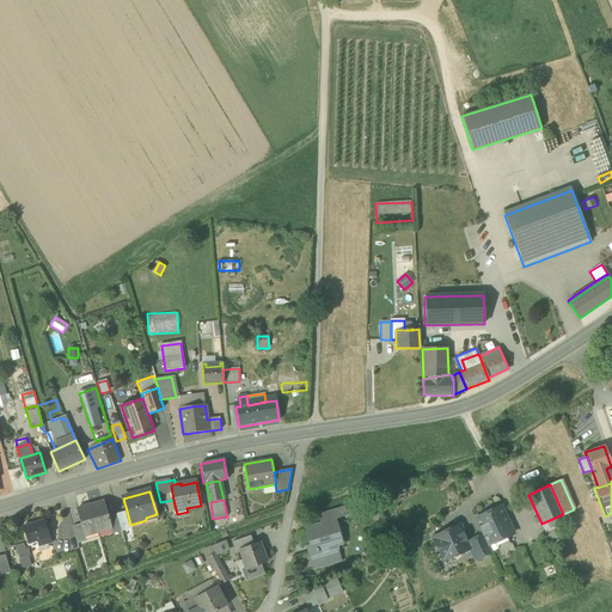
[(104,501),(90,506),(98,532),(111,528),(108,516),(104,501)]
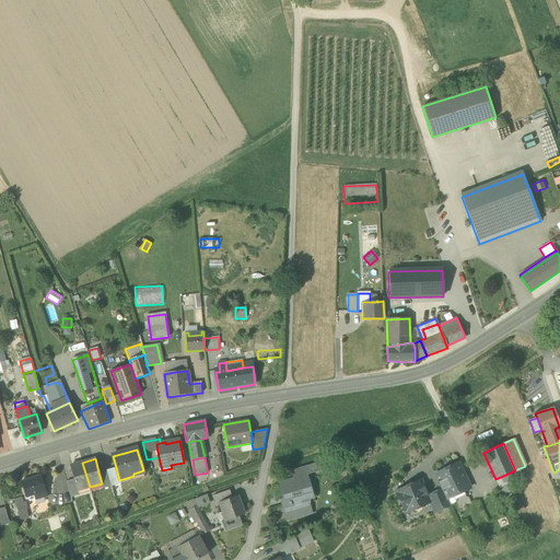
[(553,473),(548,458),(541,461),(547,475),(553,473)]
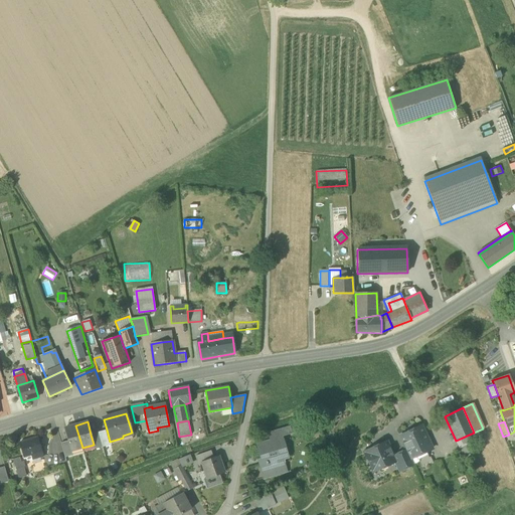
[(71,451),(82,448),(75,425),(64,428),(67,441),(70,451),(71,451)]
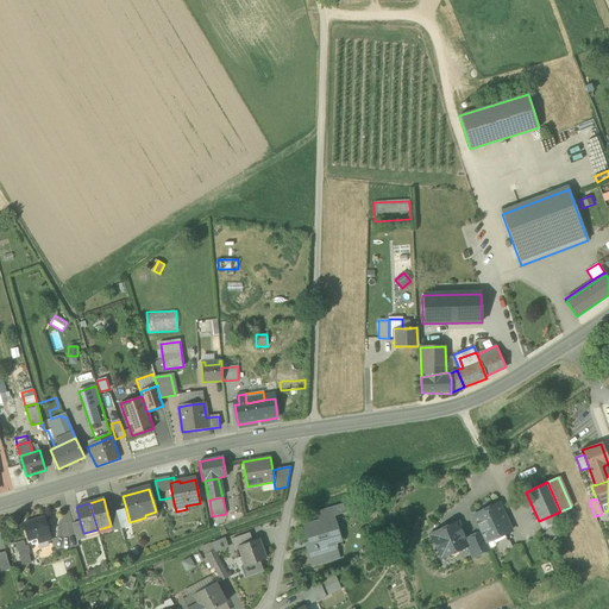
[(481,533),(485,542),(512,531),(498,503),(472,516),(481,533)]
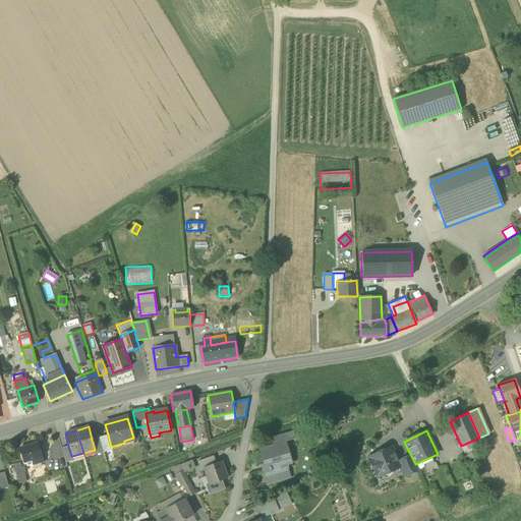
[(271,440),(274,448),(287,444),(297,441),(295,432),(271,440)]
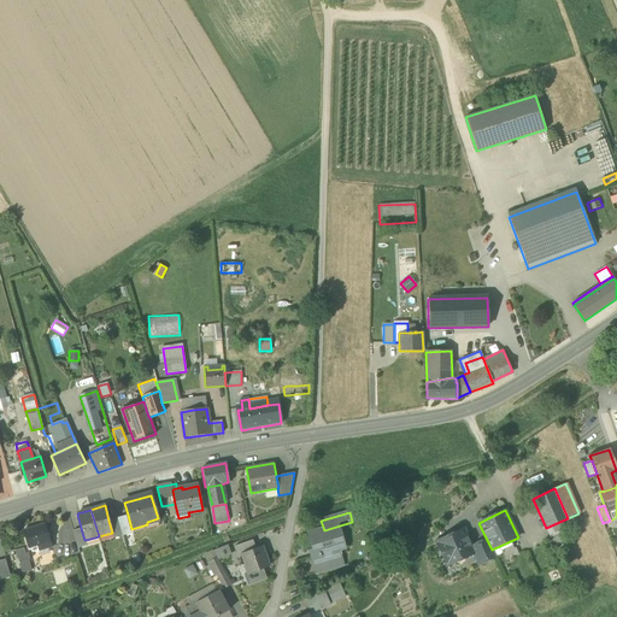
[(128,515),(117,518),(122,535),(133,533),(131,529),(128,515)]
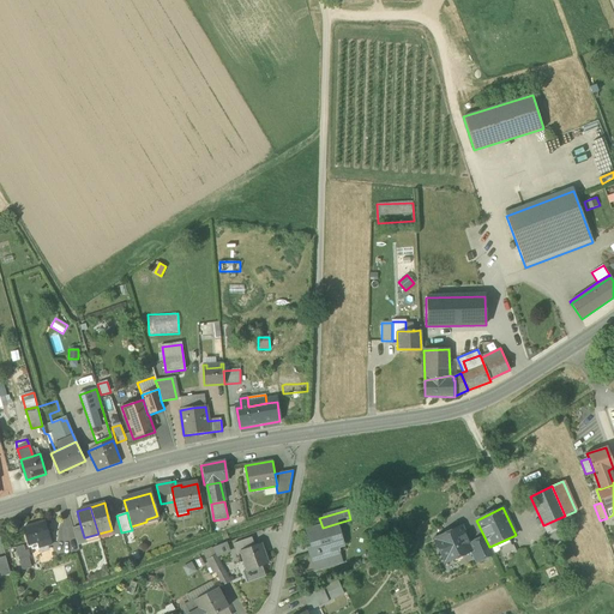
[(113,535),(121,533),(116,516),(108,518),(112,530),(113,535)]
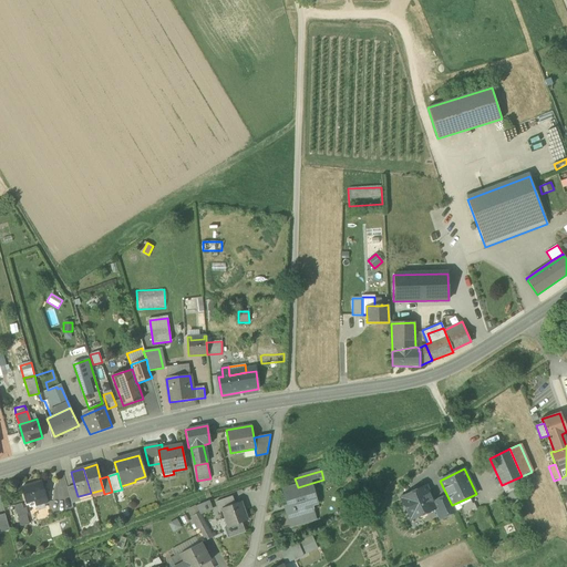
[(502,485),(505,494),(513,491),(518,487),(514,480),(502,485)]
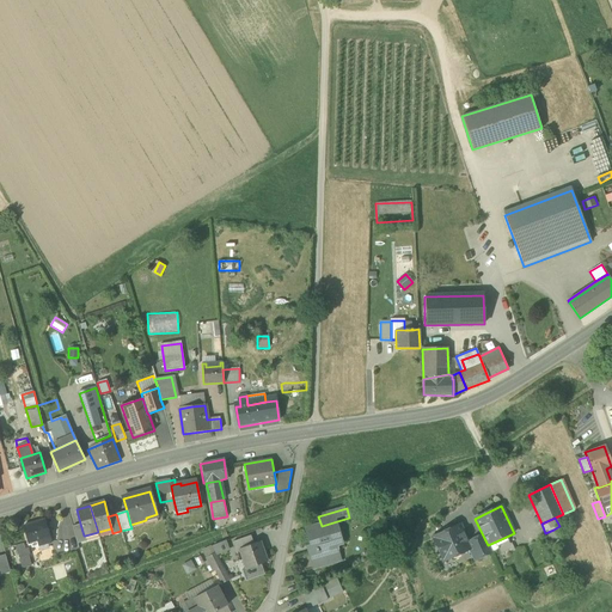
[(37,543),(38,548),(43,546),(48,545),(51,544),(44,521),(24,527),(29,544),(37,543)]
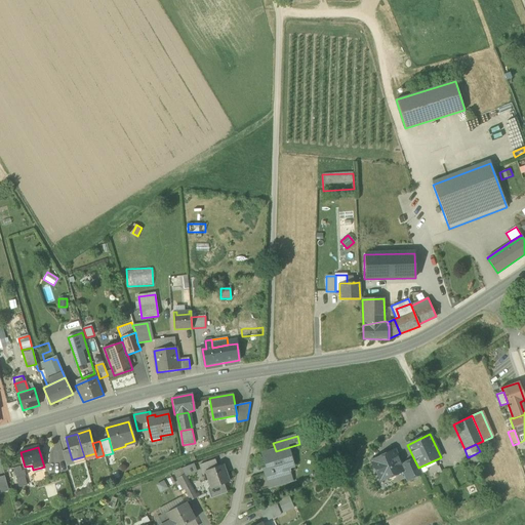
[(268,474),(269,473),(286,468),(294,465),(289,447),(276,451),(263,455),(268,474)]
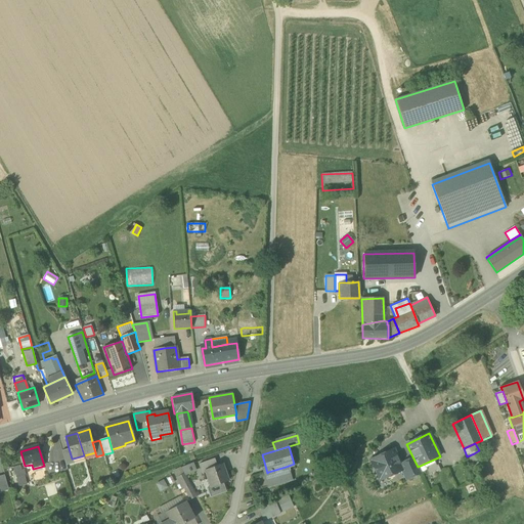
[(61,450),(67,466),(74,464),(73,459),(72,459),(69,448),(61,450)]
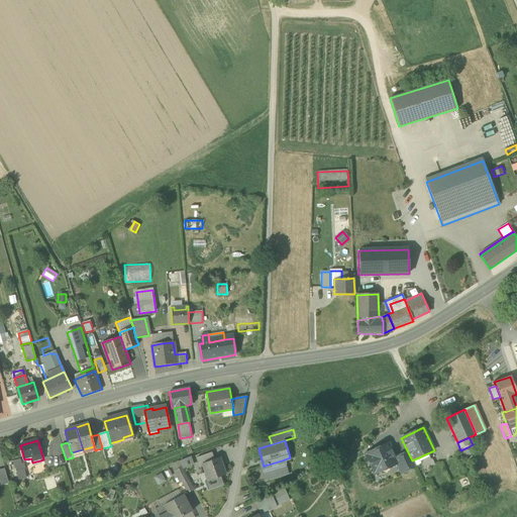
[(366,453),(375,474),(397,463),(395,458),(388,443),(366,453)]
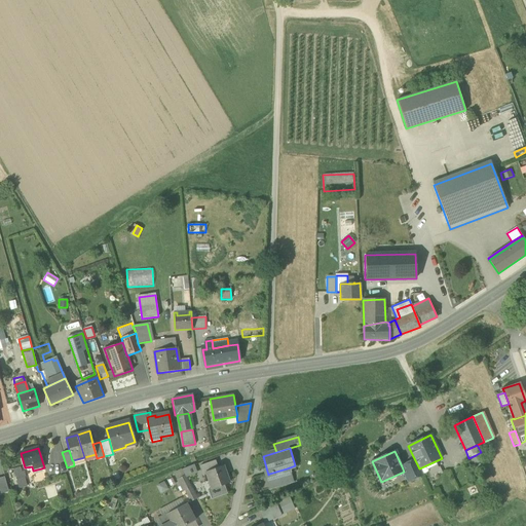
[(468,458),(473,465),(479,462),(476,455),(468,458)]
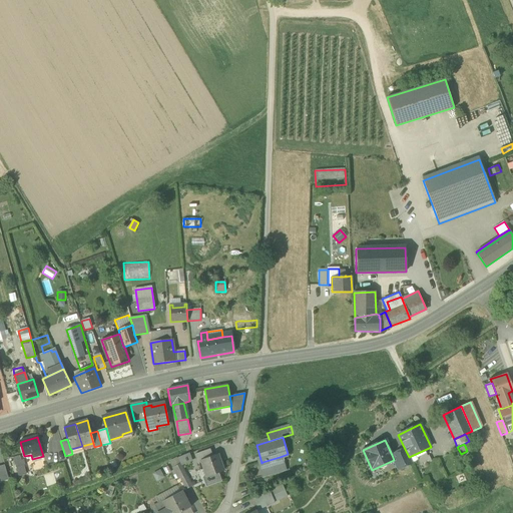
[(195,454),(198,462),(201,461),(213,456),(210,449),(195,454)]
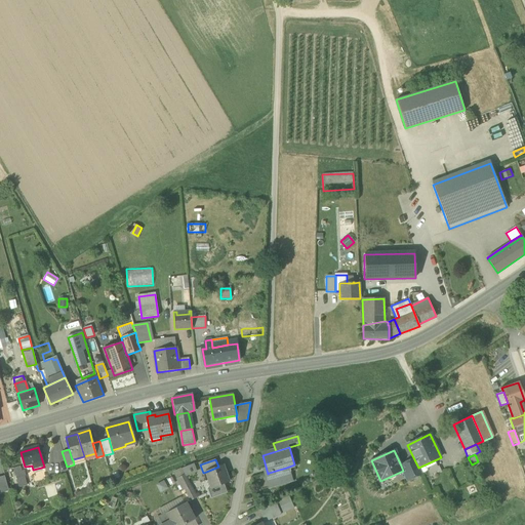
[(403,471),(407,481),(421,474),(418,468),(414,459),(401,466),(403,471)]
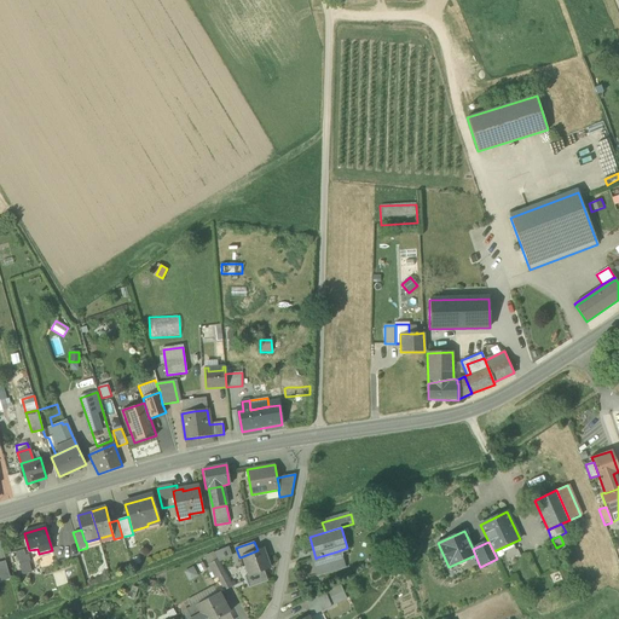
[(15,549),(21,567),(28,565),(23,547),(15,549)]
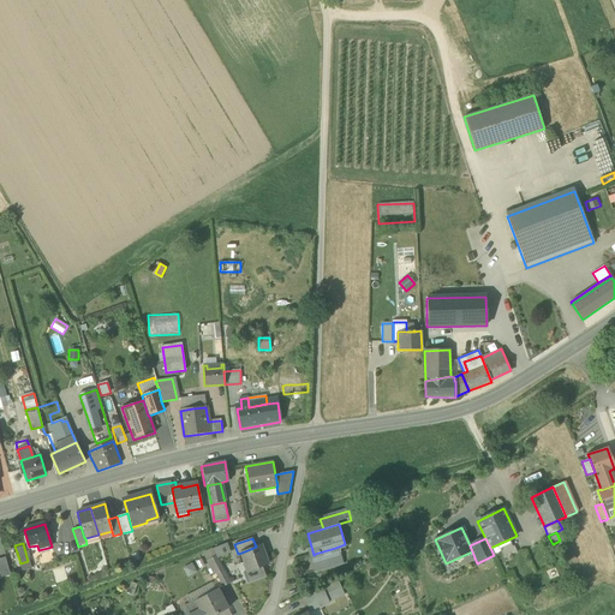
[(212,549),(215,556),(216,559),(231,553),(227,543),(218,547),(212,549)]
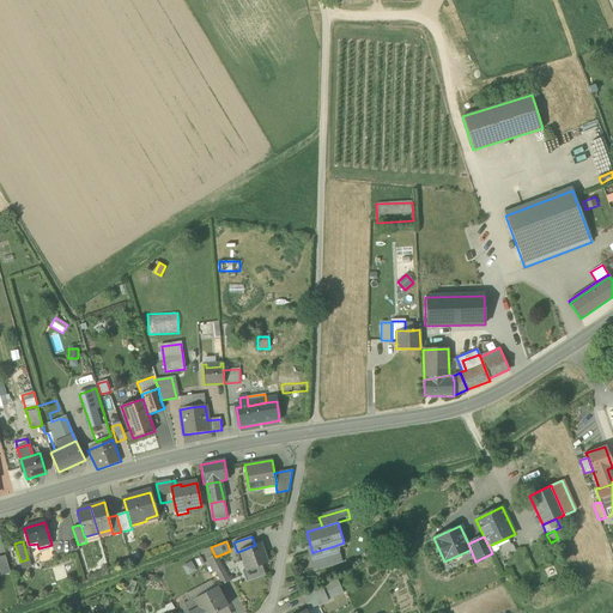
[(241,551),(247,569),(247,570),(261,565),(267,563),(260,544),(255,545),(241,551)]
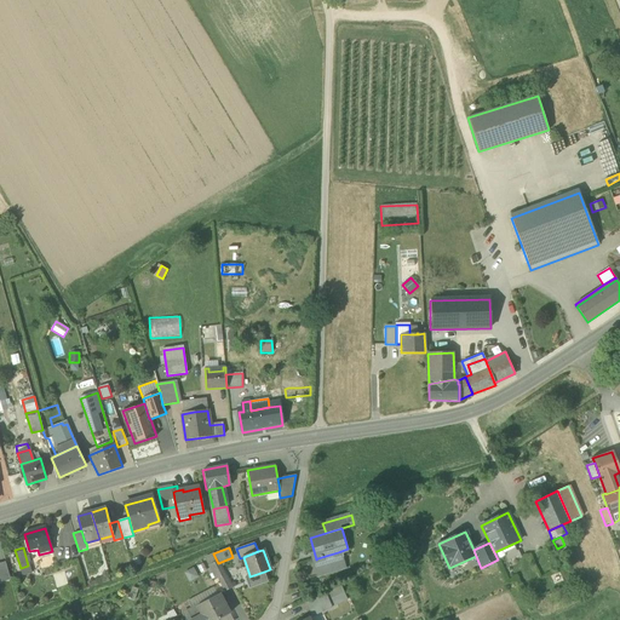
[(343,567),(338,552),(317,558),(322,574),(343,567)]
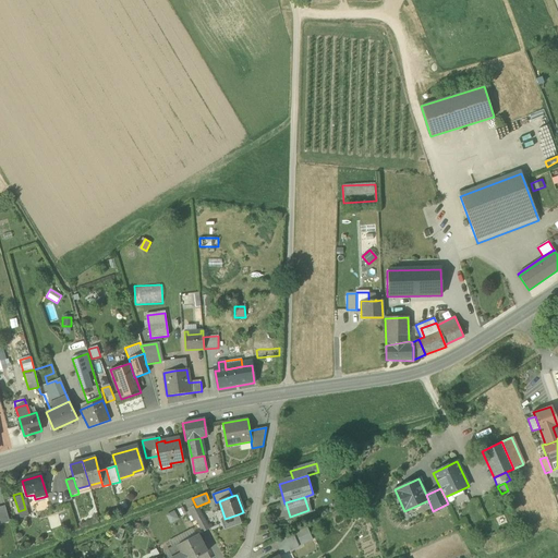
[(187,509),(194,522),(196,521),(203,518),(199,512),(196,507),(195,505),(187,509)]
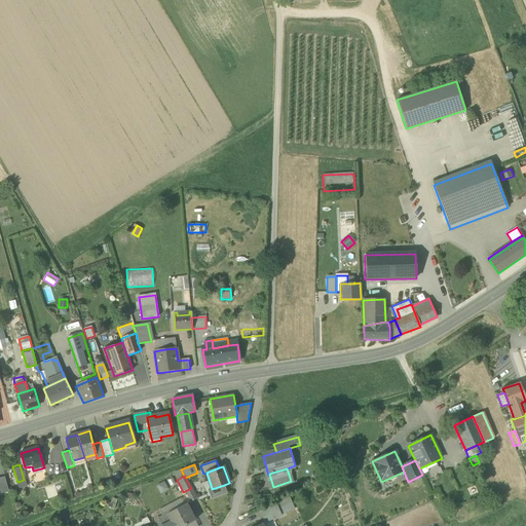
[(0,478),(0,483),(3,494),(9,492),(5,477),(0,478)]
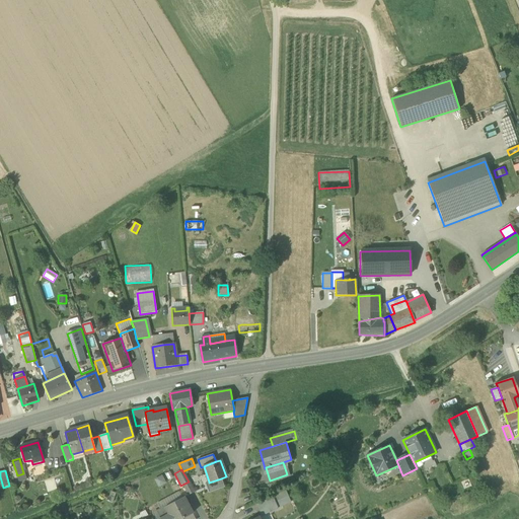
[(161,475),(154,479),(158,488),(166,484),(161,475)]
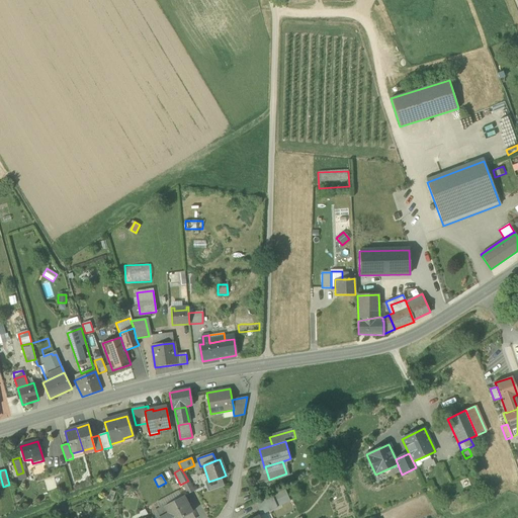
[(224,486),(221,478),(208,482),(208,481),(205,482),(208,491),(224,486)]
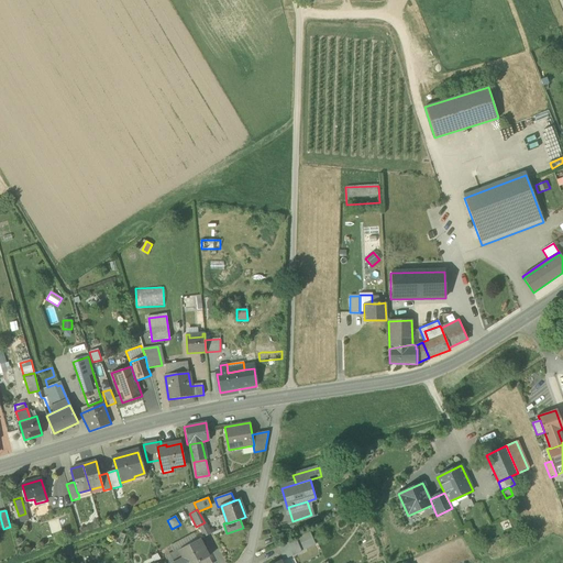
[(198,526),(203,538),(210,533),(205,522),(198,526)]
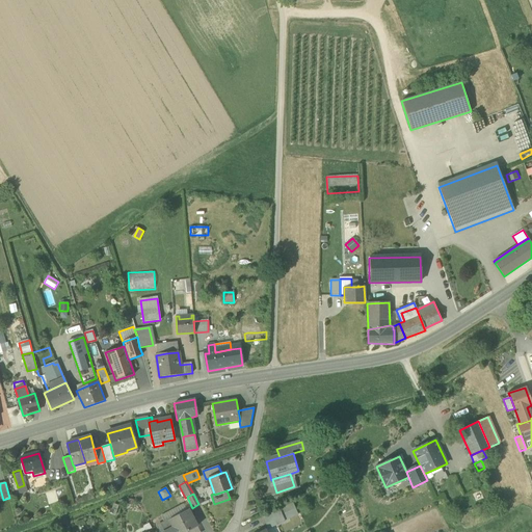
[(160,515),(163,523),(170,520),(188,509),(184,503),(160,515)]
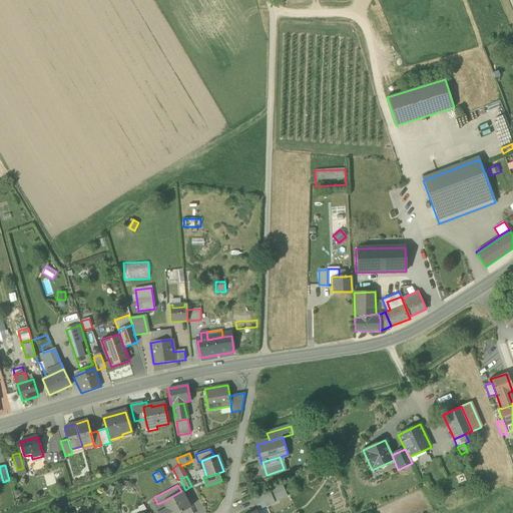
[(283,485),(272,489),(277,501),(288,497),(283,485)]
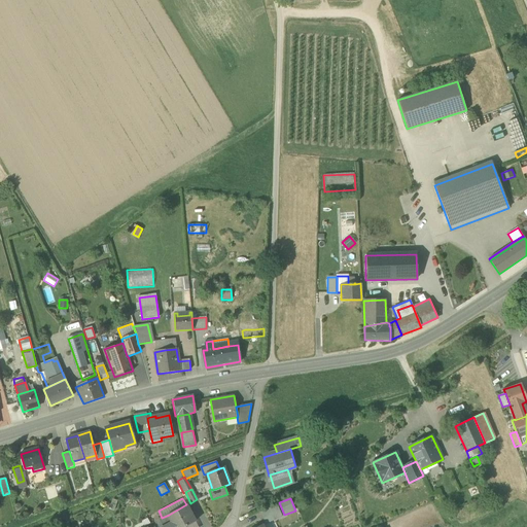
[(277,503),(273,505),(277,513),(276,514),(278,519),(283,516),(277,503)]
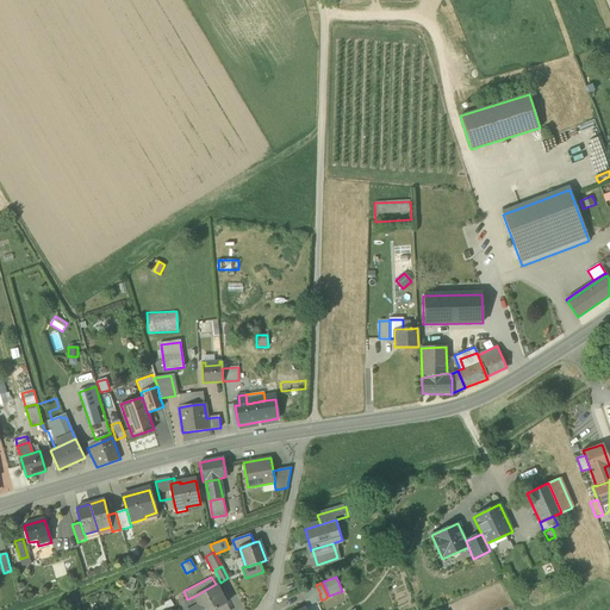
[(216,584),(195,596),(203,609),(213,609),(226,604),(216,584)]
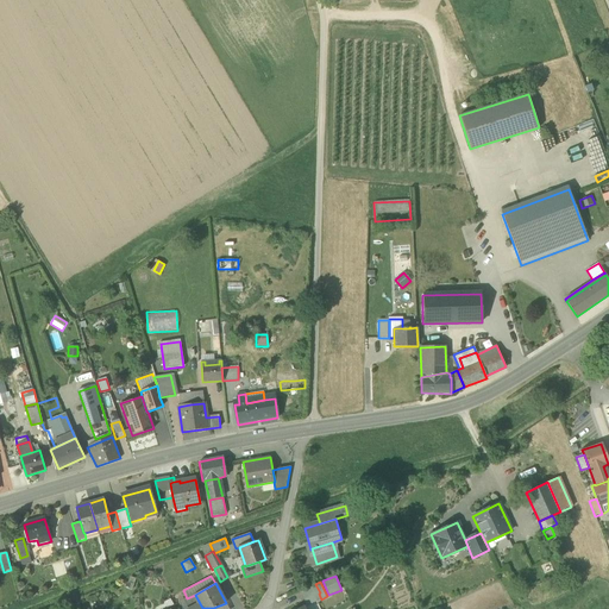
[(306,600),(319,594),(320,592),(315,584),(301,591),(306,600)]
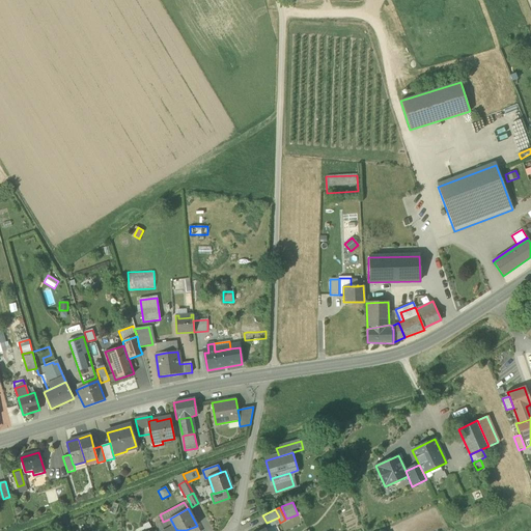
[(160,530),(176,530),(170,519),(163,522),(157,525),(160,530)]
